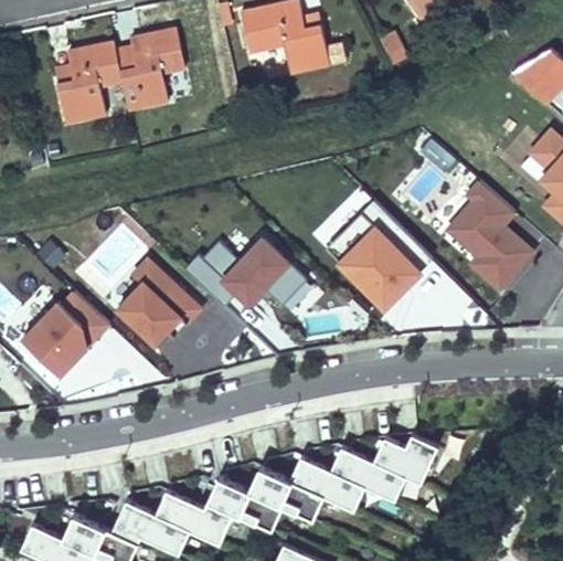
[(450,0),(404,0),(417,21),(450,0)]
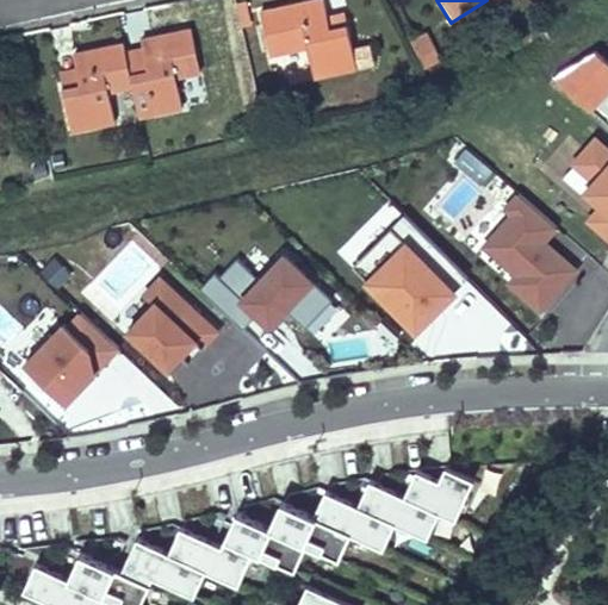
[(326,20),(321,1),(258,16),(267,58),(305,50),(312,81),(355,72),(347,35),(329,38),(326,20)]
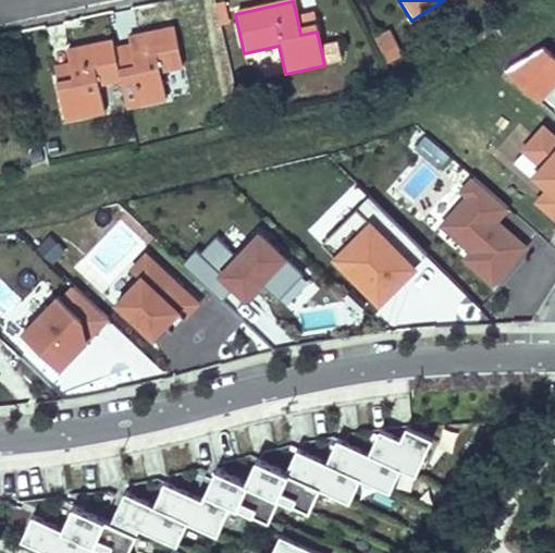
[(312,15),(297,19),(300,35),(317,32),(312,15)]
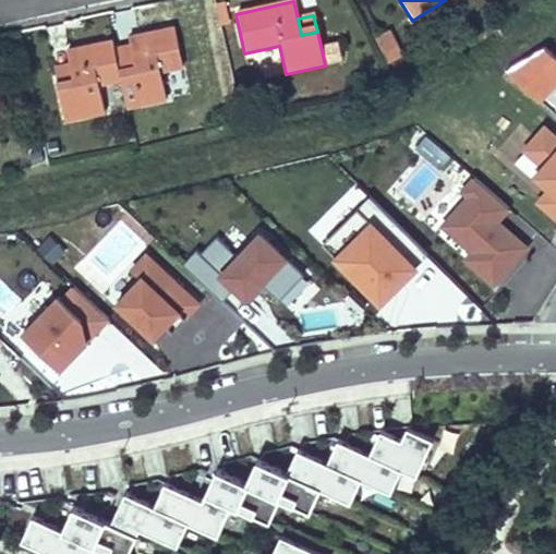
[(130,49),(133,67),(127,68),(123,50),(113,52),(120,82),(125,109),(165,100),(159,73),(182,69),(173,29),(128,39),(130,49)]
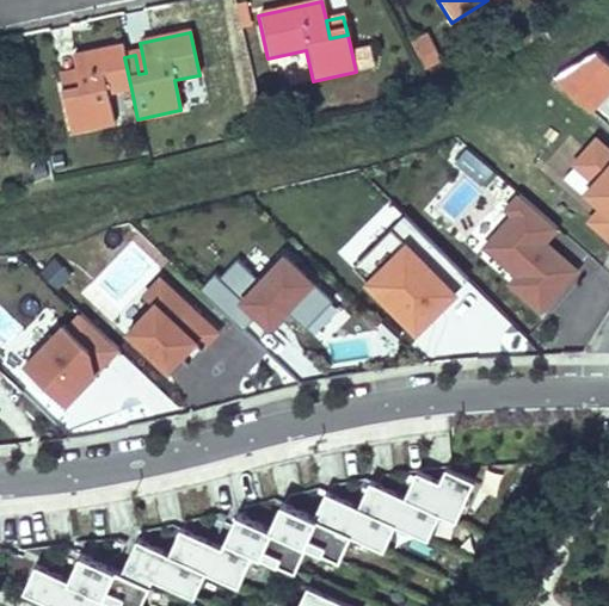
[(408,44),(418,62),(432,55),(423,37),(408,44)]
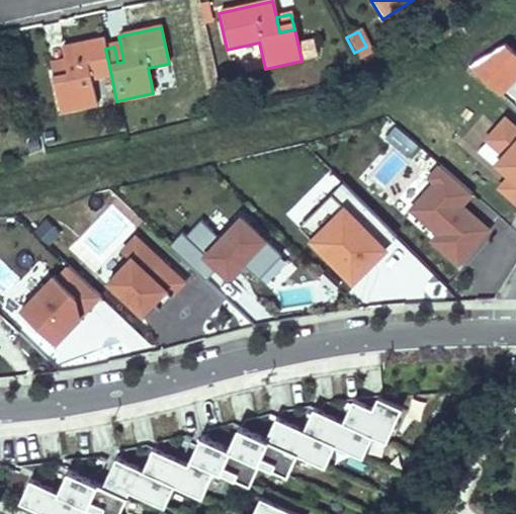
[(105,49),(103,39),(61,49),(64,62),(68,80),(53,83),(60,114),(96,106),(90,80),(111,76),(105,49)]
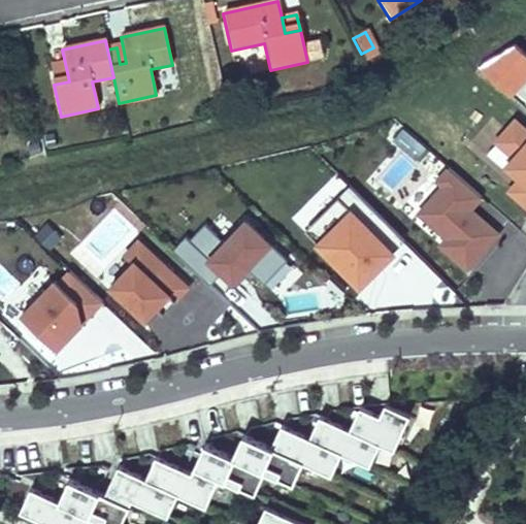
[(123,46),(117,47),(120,64),(126,63),(123,46)]
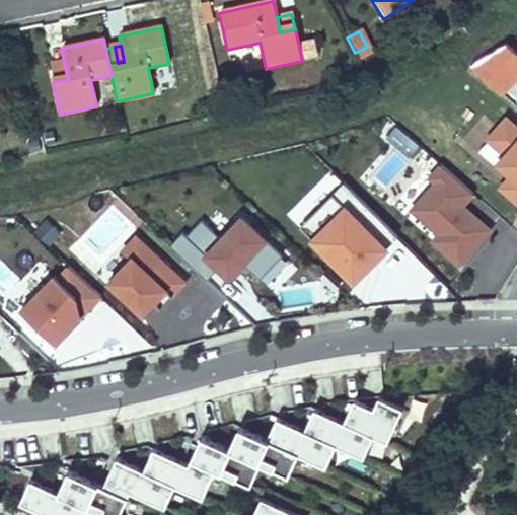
[(53,83),(68,80),(64,62),(49,65),(53,83)]
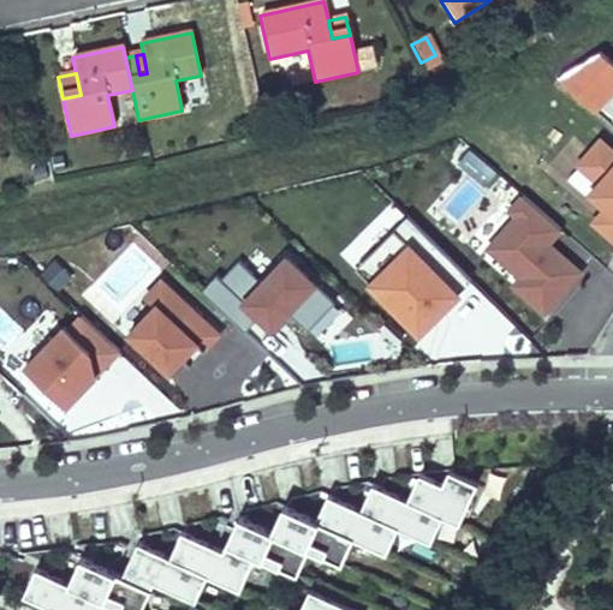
[(584,232),(612,250),(612,155),(597,141),(572,173),(594,193),(585,204),(597,217),(584,232)]
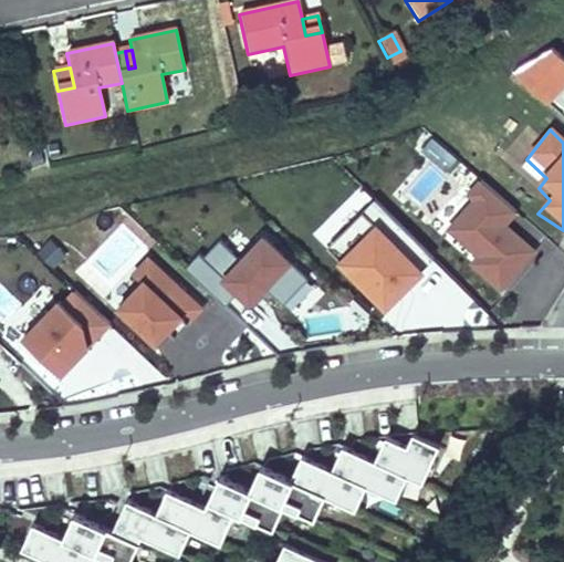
[(436,139),(420,151),(439,176),(455,165),(436,139)]
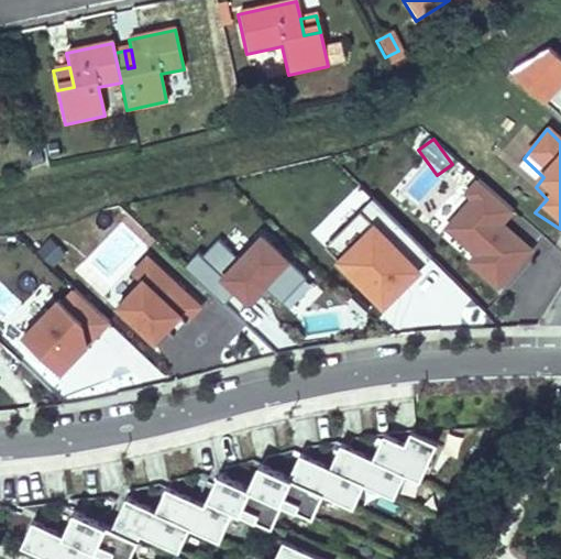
[(466,266),(497,294),(536,251),(501,227),(516,211),(477,179),(462,198),(468,208),(446,231),(474,261),(466,266)]
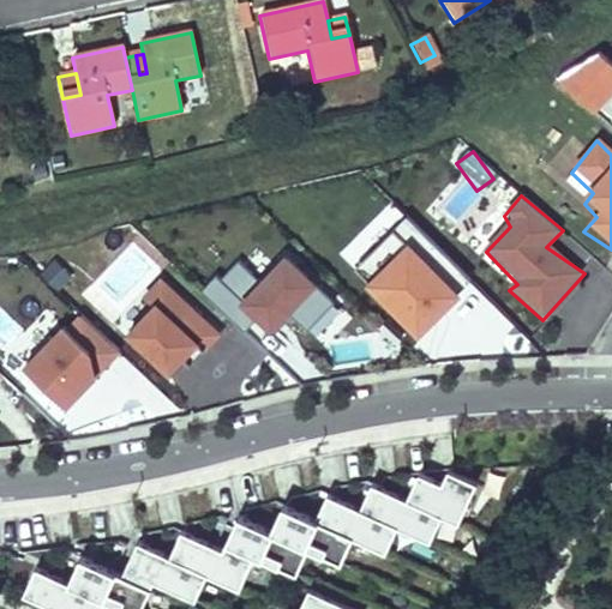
[(465,296),(412,242),(367,285),(420,339),(465,296)]
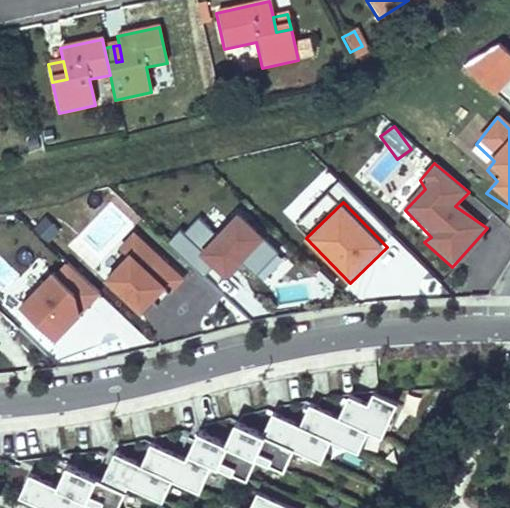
[(169,247),(200,277),(214,263),(230,278),(242,266),(257,281),(283,254),(238,211),(218,233),(200,215),(169,247)]
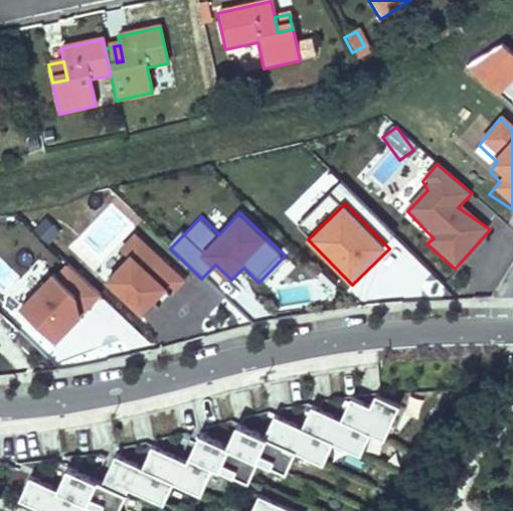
[(105,288),(142,323),(178,285),(130,239),(118,253),(129,263),(105,288)]
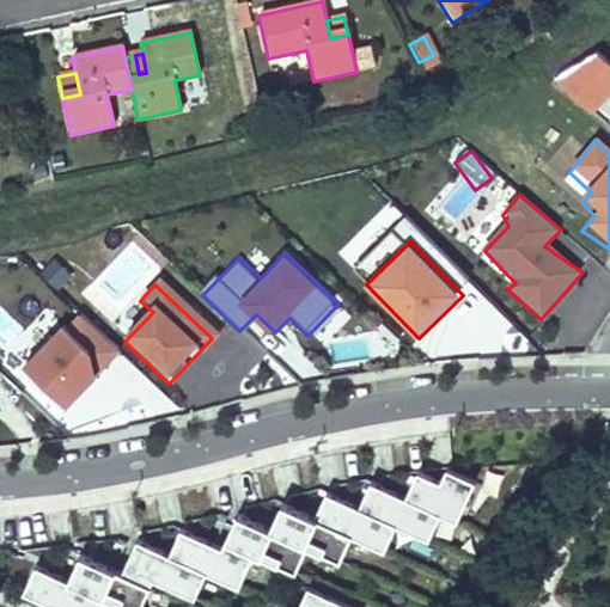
[(24,374),(67,416),(120,360),(77,318),(24,374)]
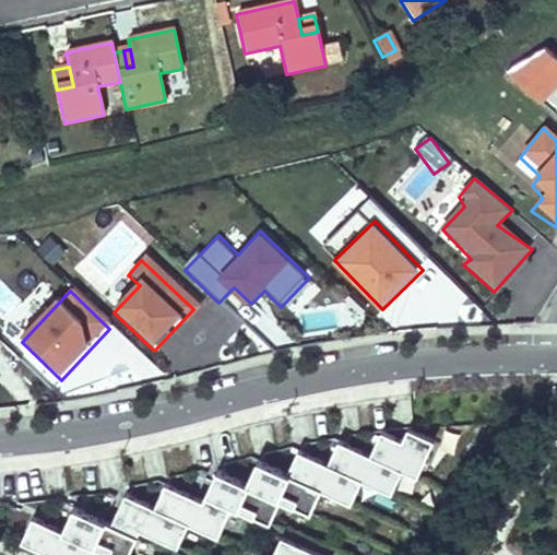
[(415,480),(431,444),(406,432),(401,445),(379,435),(369,458),(402,473),(415,480)]
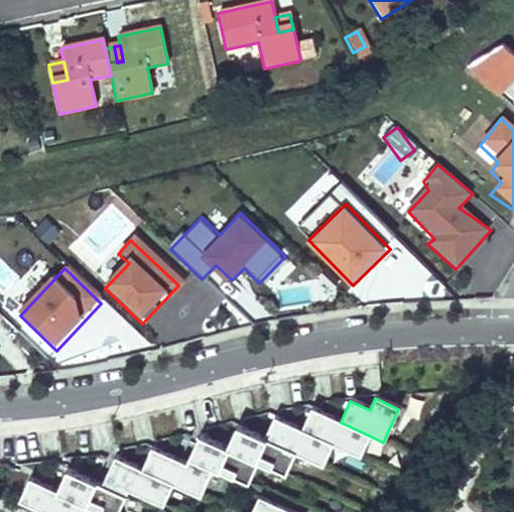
[(371,436),(341,422),(311,409),(301,431),(333,445),(361,458),(371,436)]
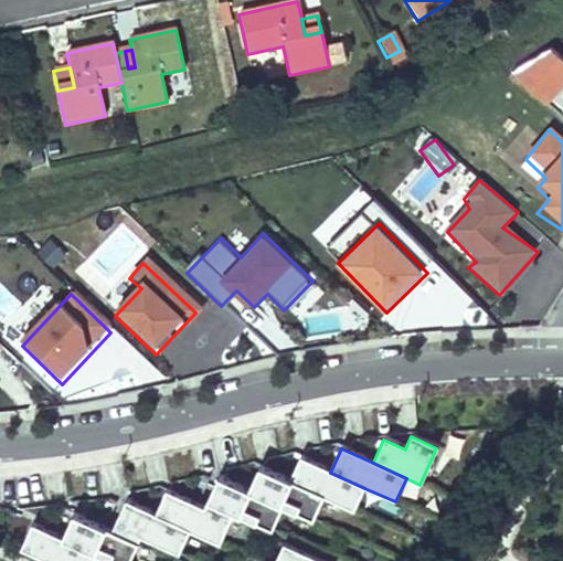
[(364,488),(330,473),(300,458),(289,483),(325,499),(353,511),(364,488)]
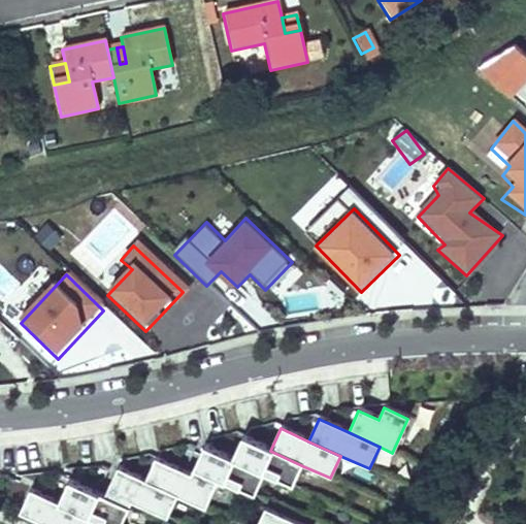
[(303,466),(270,451),(242,438),(232,460),(265,476),(294,488),(303,466)]
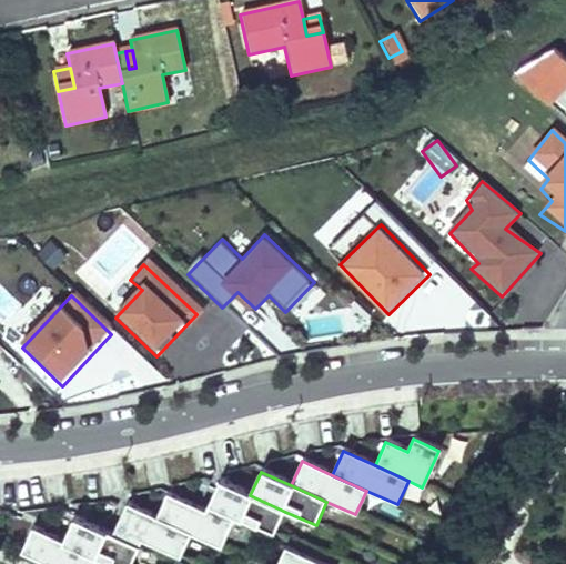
[(285,512),(250,495),(219,482),(209,505),(235,519),(274,535),(285,512)]
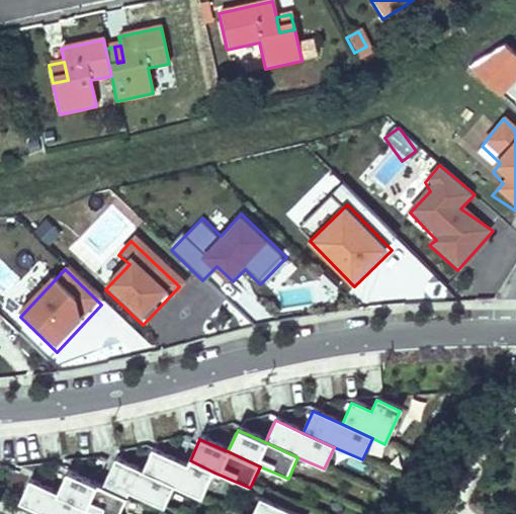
[(211,479),(187,467),(152,451),(142,474),(174,488),(202,500),(211,479)]
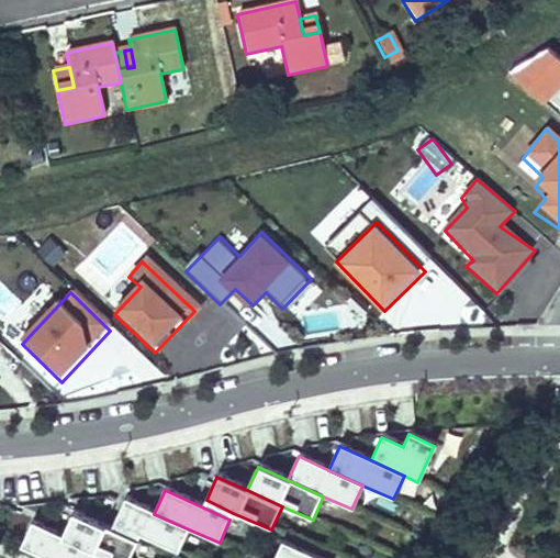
[(189,529),(154,514),(124,500),(113,524),(141,536),(179,554),(189,529)]
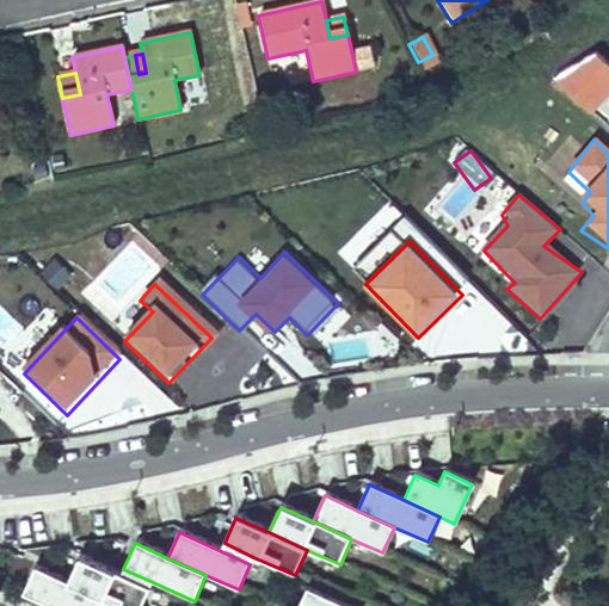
[(253,557),(225,543),(221,551),(250,564),(253,557)]
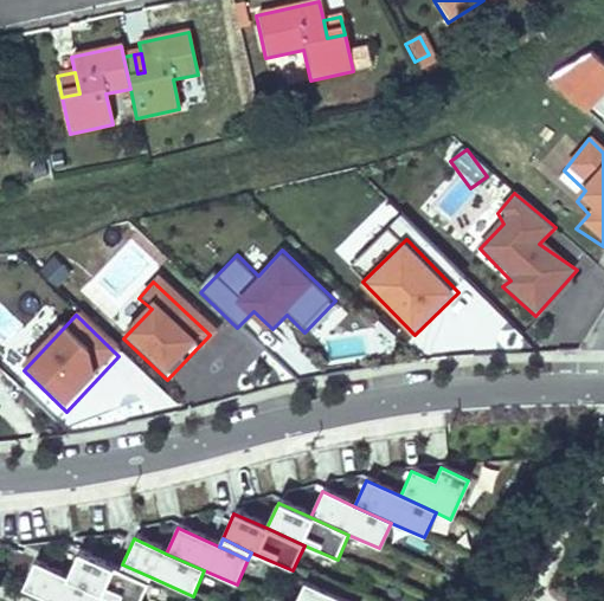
[(141,600),(148,585),(119,572),(78,554),(66,579),(104,595),(115,600),(141,600)]
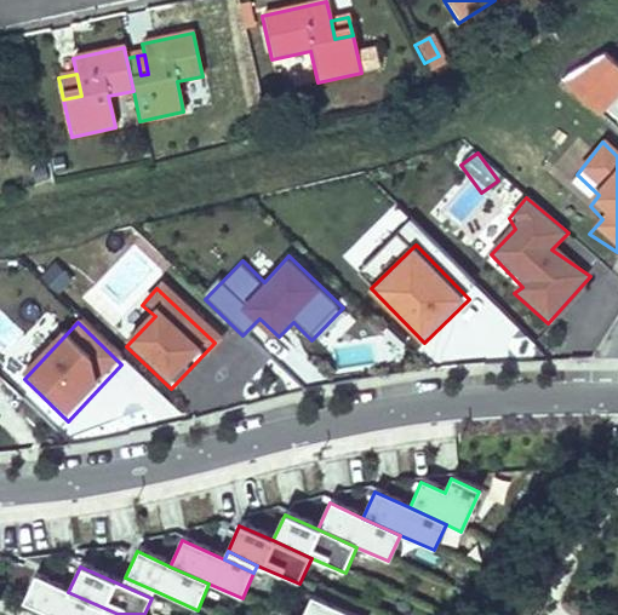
[(155,591),(125,578),(125,576),(121,585),(152,598),(155,591)]
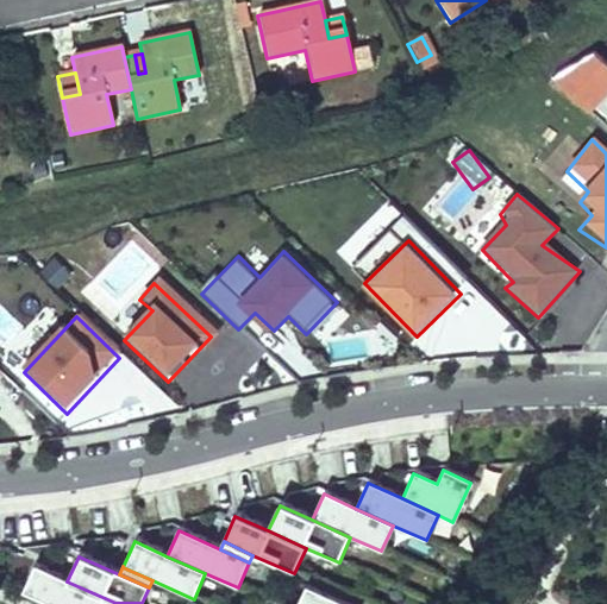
[(102,603),(105,598),(67,582),(35,567),(23,593),(45,603),(102,603)]
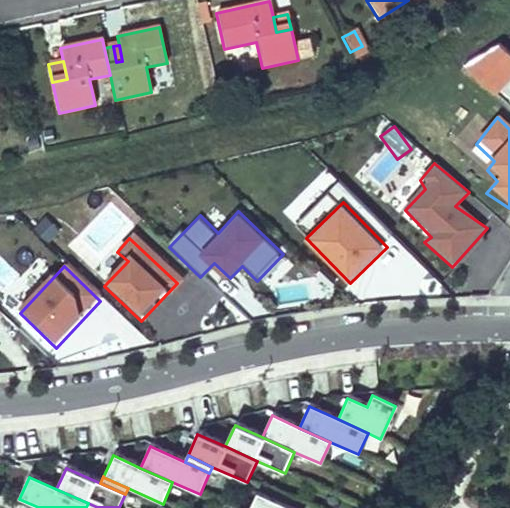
[(286,507),(256,494),(250,507),(286,507)]
